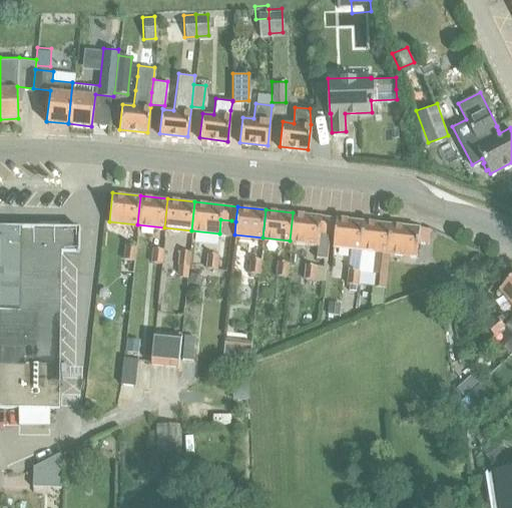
[(336,217),(293,212),(290,240),(317,243),(316,256),(327,258),(329,231),(334,231),(336,217)]
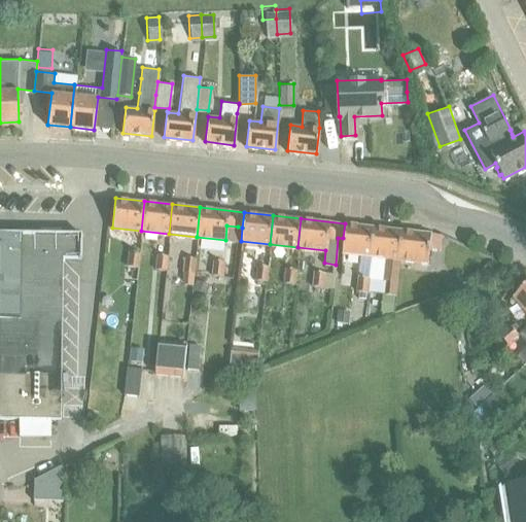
[(345,223),(343,238),(341,252),(370,255),(373,227),(345,223)]
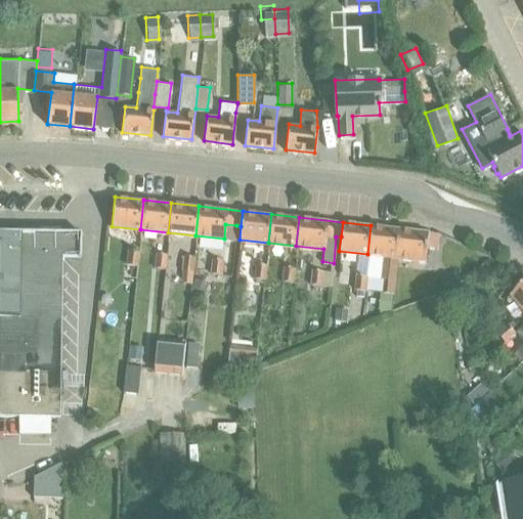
[(225,224),(224,239),(234,240),(236,225),(225,224)]
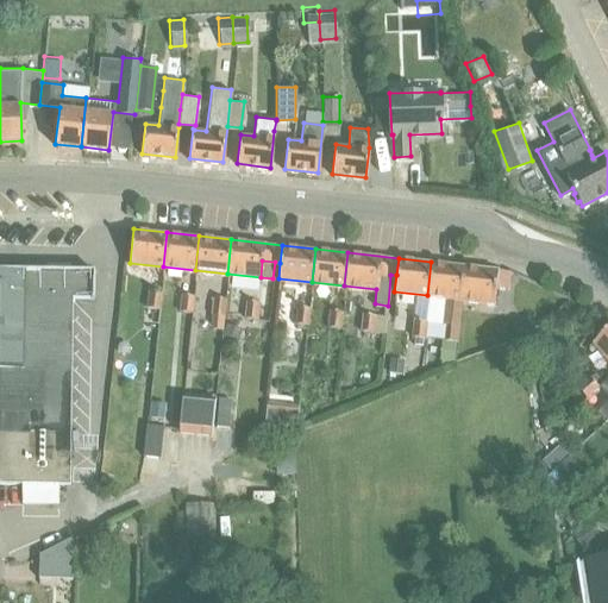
[(427,295),(425,319),(446,321),(444,338),(456,339),(457,322),(461,299),(464,265),(431,262),(427,295)]
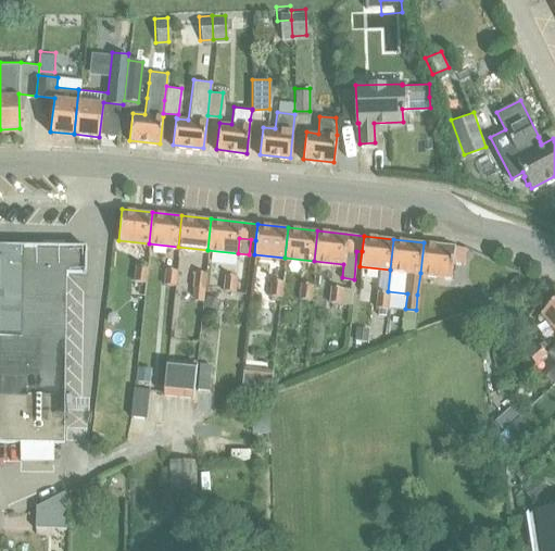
[(464,247),(424,242),(420,273),(450,276),(452,261),(462,262),(464,247)]
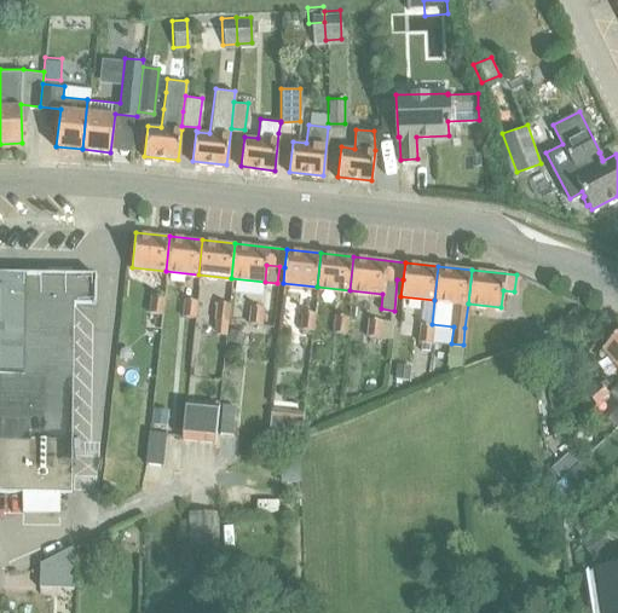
[(0,489),(70,490),(73,301),(93,301),(93,276),(0,273),(0,489)]
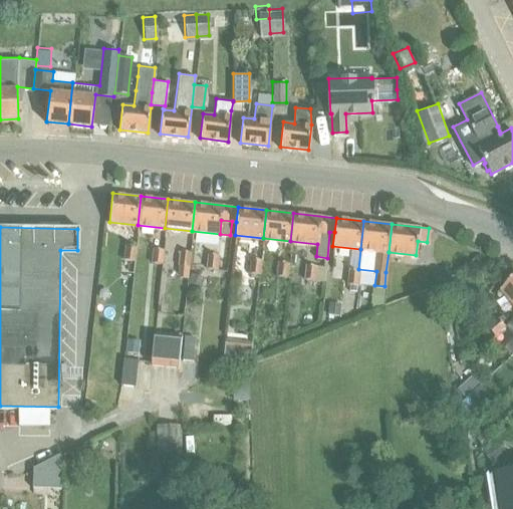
[(135,259),(136,245),(125,244),(123,257),(135,259)]
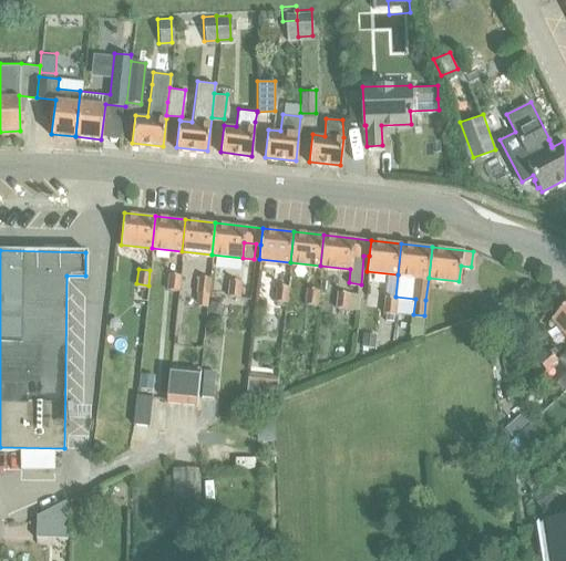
[(178,288),(179,273),(168,272),(167,288),(178,288)]
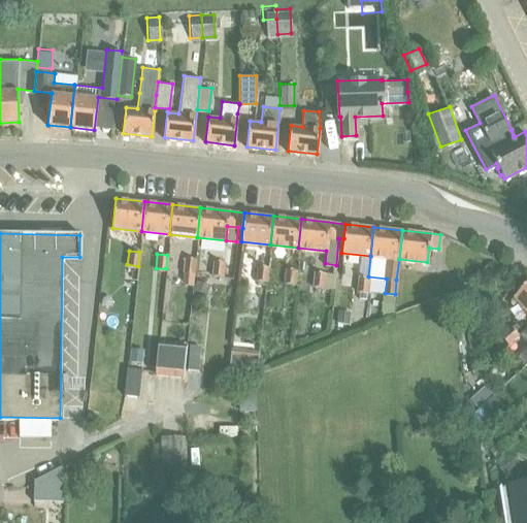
[(194,271),(196,258),(185,257),(183,270),(194,271)]
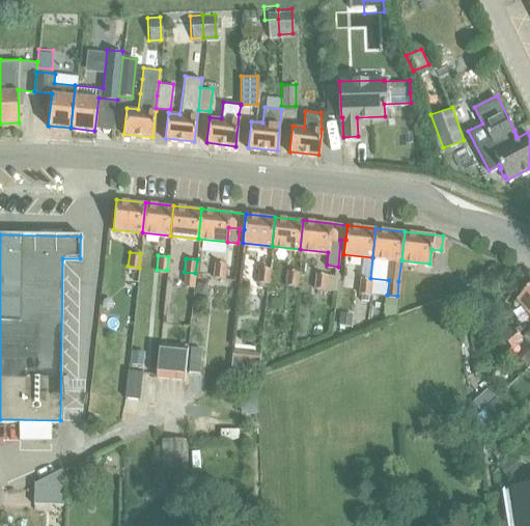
[(224,277),(225,263),(215,261),(214,276),(224,277)]
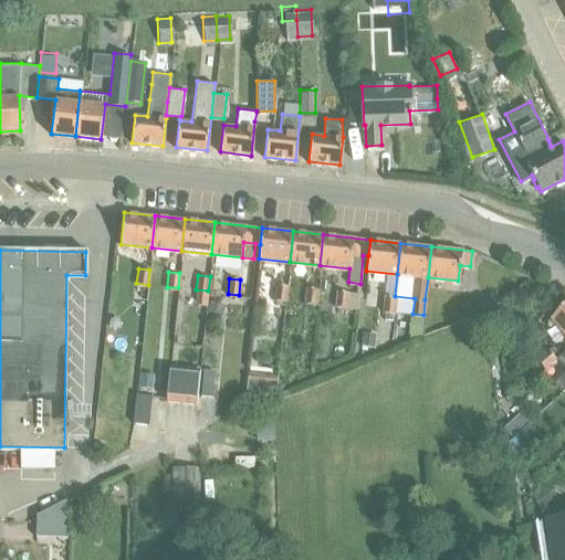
[(274,298),(285,299),(286,284),(275,283),(274,298)]
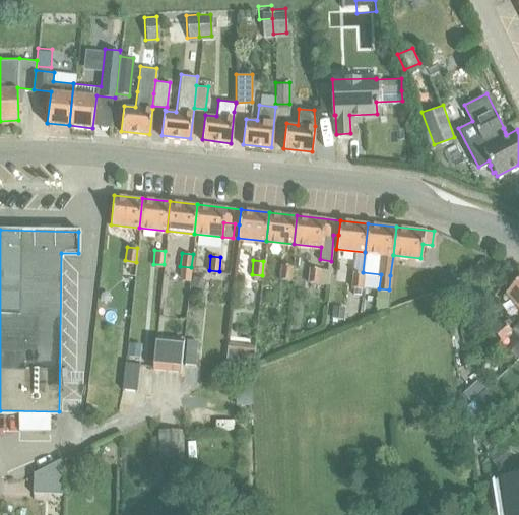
[(292,264),(281,263),(279,277),(289,278),(292,264)]
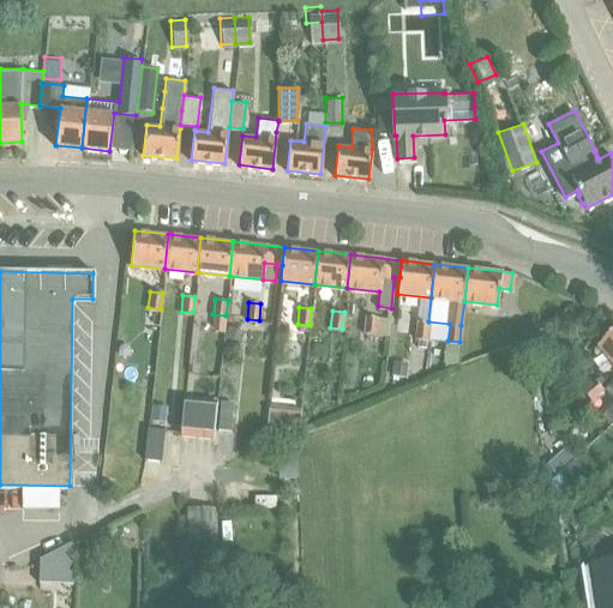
[(365,314),(364,331),(376,332),(388,333),(390,317),(377,315),(365,314)]
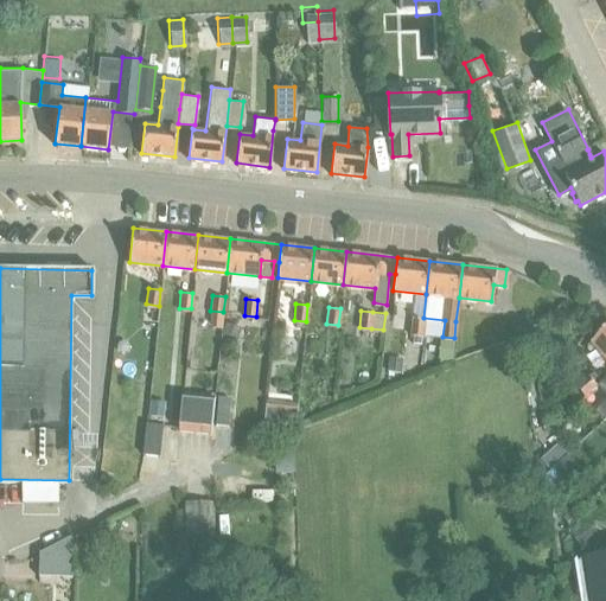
[(527,312),(512,320),(518,330),(533,321),(527,312)]
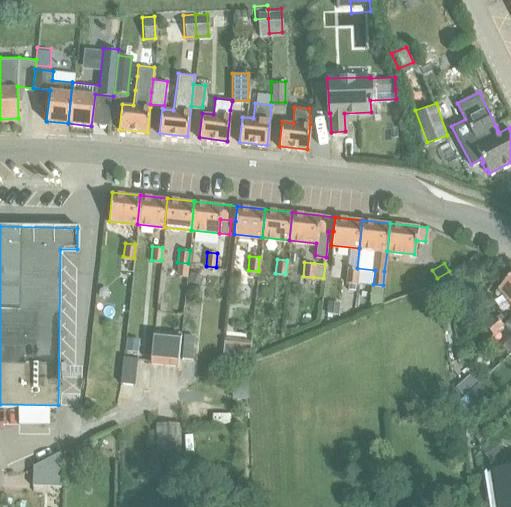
[(348,281),(356,282),(357,268),(347,267),(346,281),(348,281)]
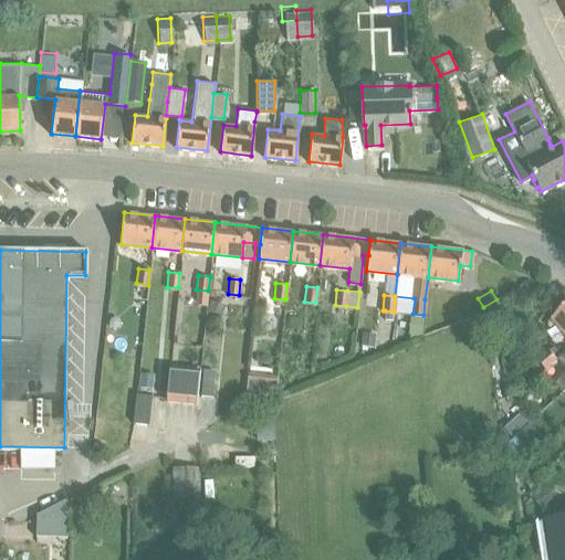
[(209,299),(206,309),(219,314),(222,304),(209,299)]
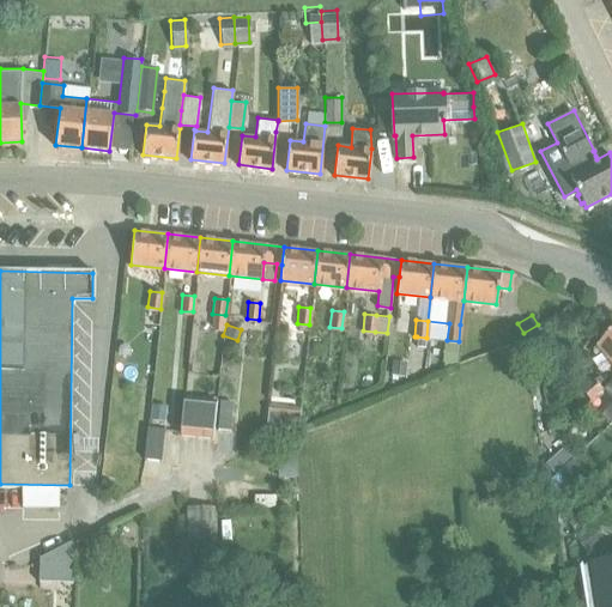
[(611,362),(611,328),(595,345),(611,362)]
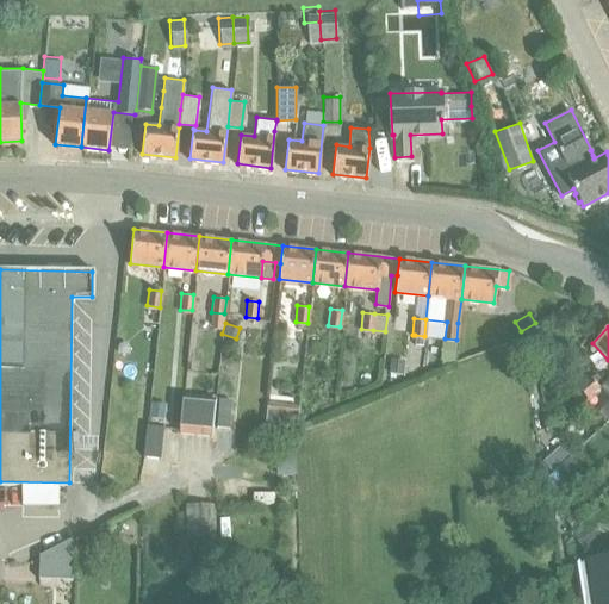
[(440,341),(439,359),(453,360),(455,342),(440,341)]
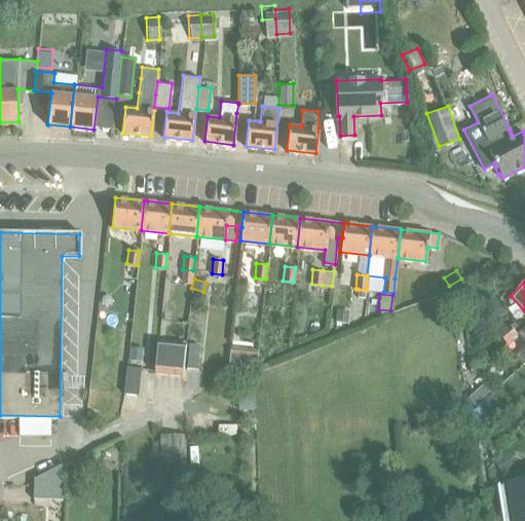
[(336,307),(334,320),(345,321),(347,309),(336,307)]
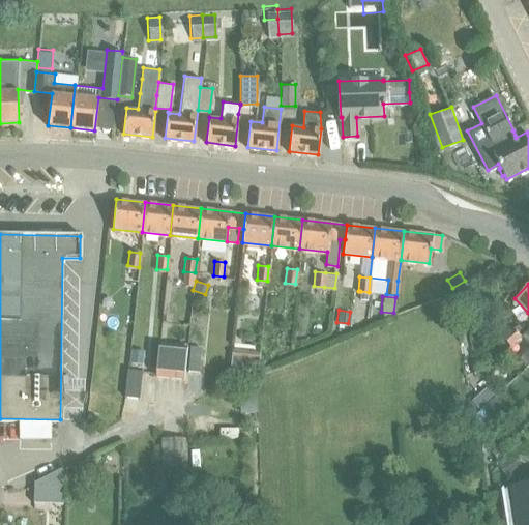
[(502,337),(509,344),(520,333),(512,326),(502,337)]
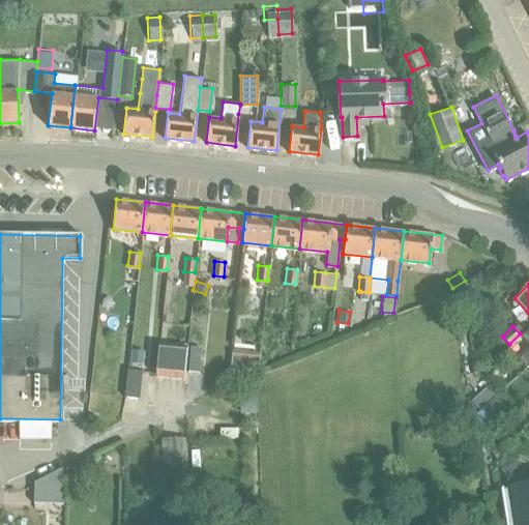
[(158,341),(155,374),(182,377),(186,343),(158,341)]
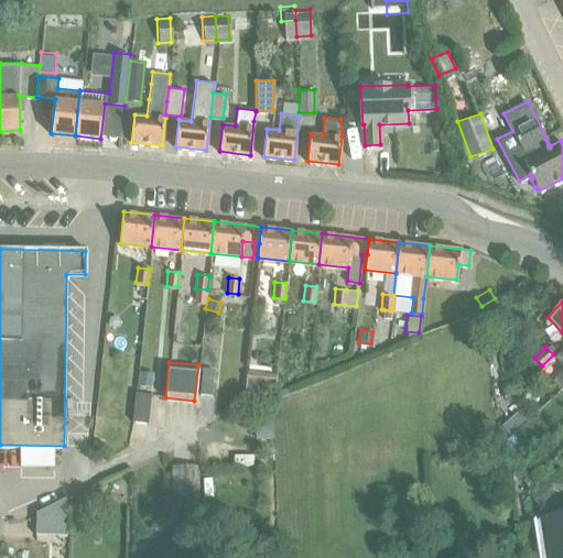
[(210,392),(214,368),(202,367),(199,391),(210,392)]
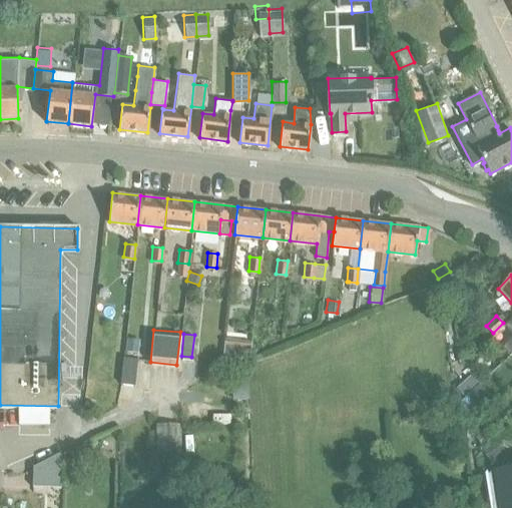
[(125,336),(124,349),(137,351),(138,338),(125,336)]
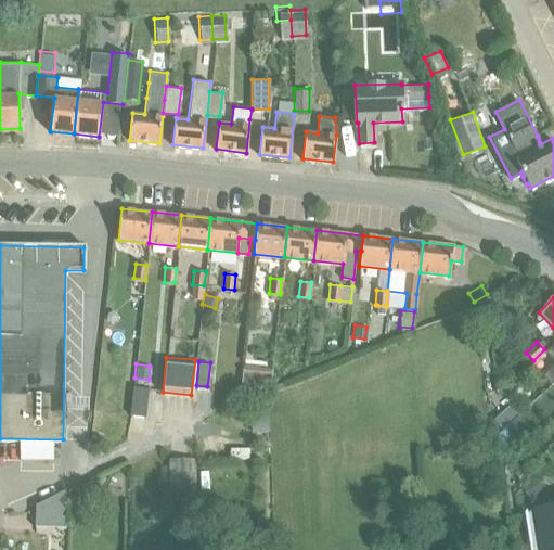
[(145,414),(149,386),(133,384),(130,412),(145,414)]
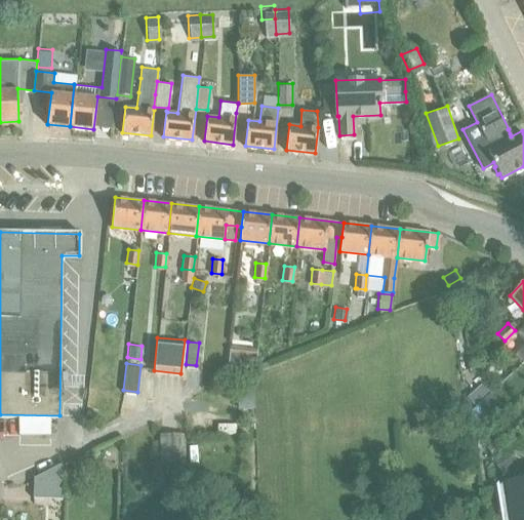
[(481,380),(476,384),(485,394),(490,390),(481,380)]
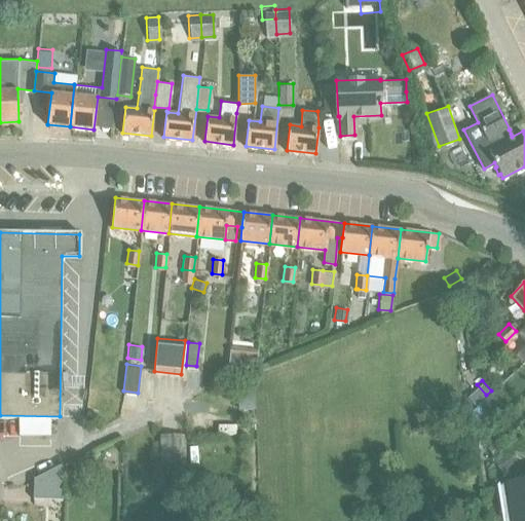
[(488,398),(472,410),(481,421),(496,409),(488,398)]
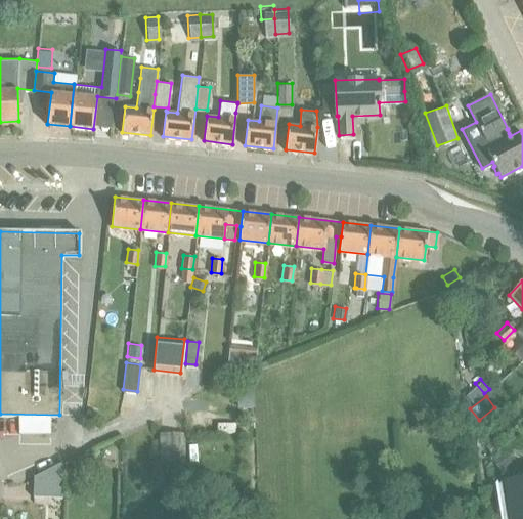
[(160,461),(184,460),(183,431),(159,431),(160,461)]
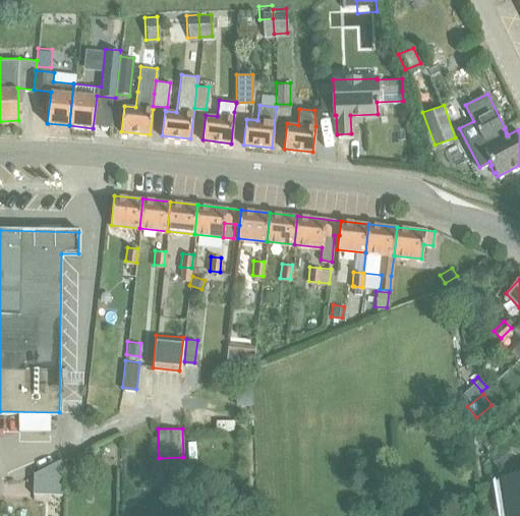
[(489,437),(481,443),(487,451),(496,445),(489,437)]
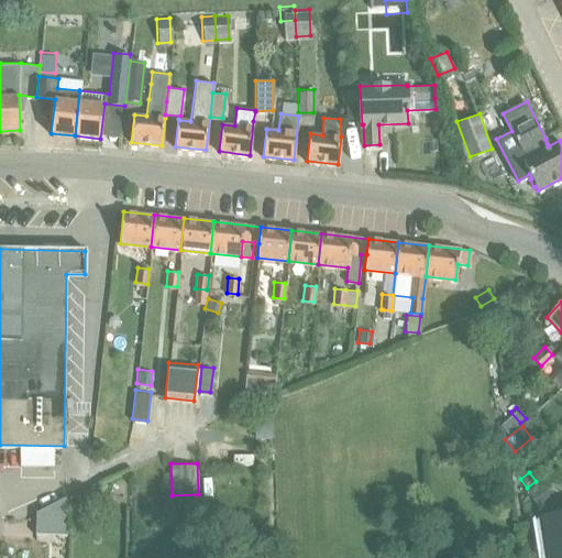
[(543,482),(528,494),(537,505),(552,493),(543,482)]
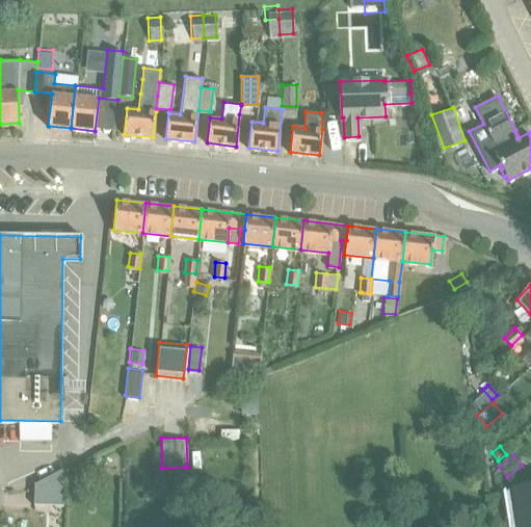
[(62,504),(63,468),(33,482),(33,503),(62,504)]
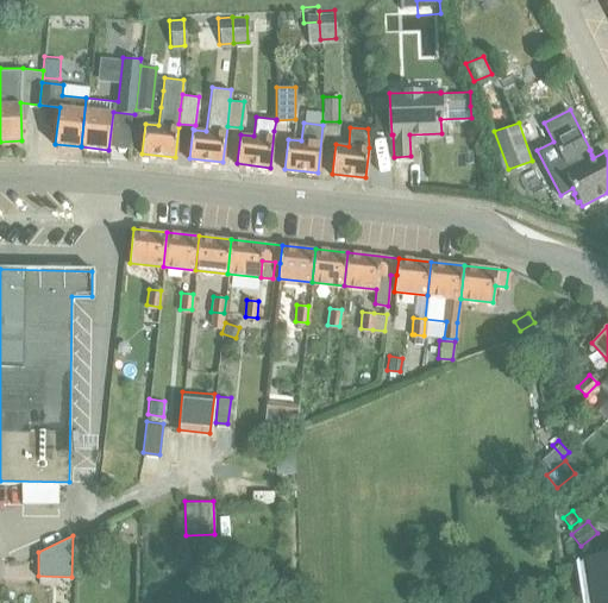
[(607,602),(607,552),(584,558),(590,602),(607,602)]
